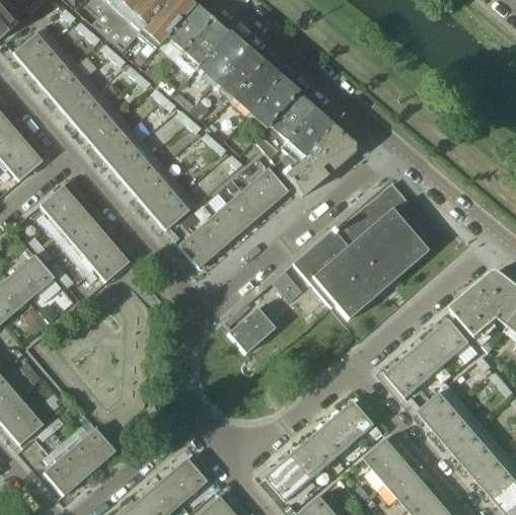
[(21,0),(31,11),(45,0),(21,0)]
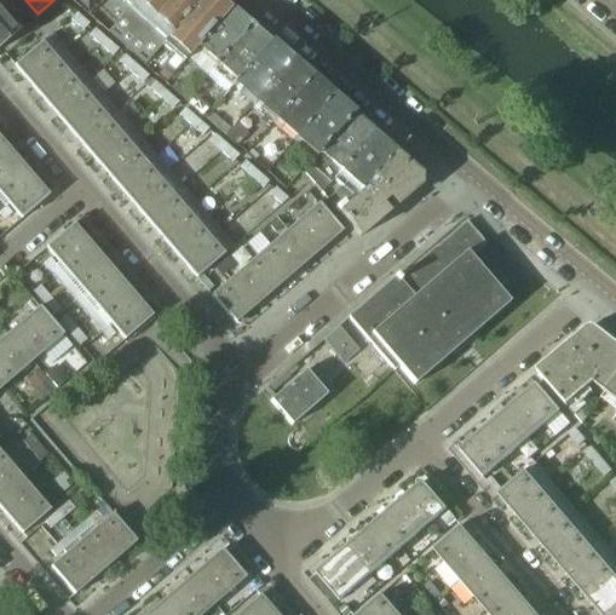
[(134,0),(131,5),(110,27),(128,44),(149,21),(167,0),(134,0)]
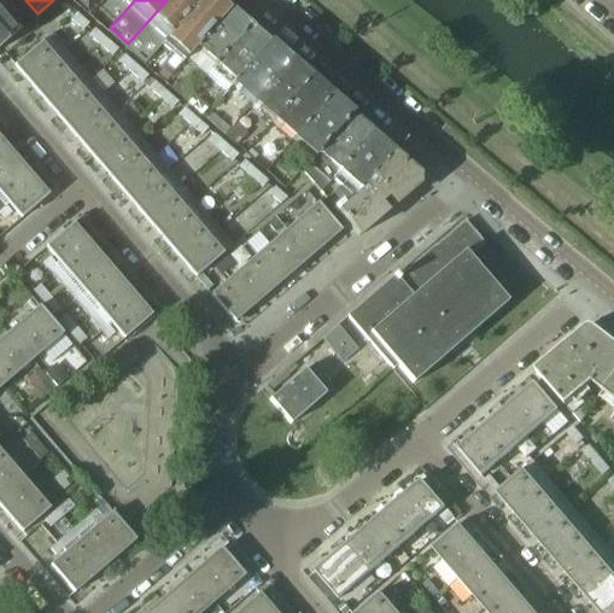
[(167,0),(148,21),(128,44),(146,60),(167,38),(199,0),(167,0)]
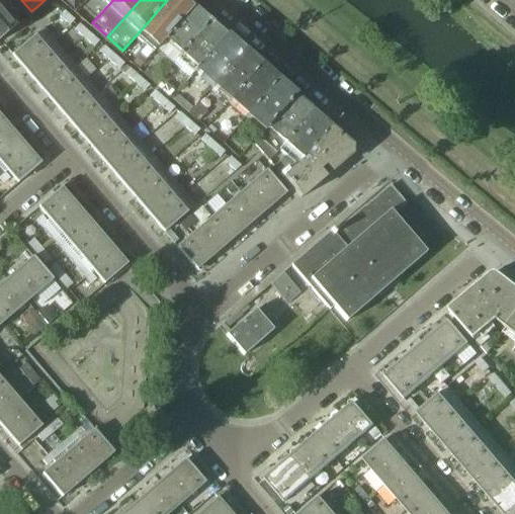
[(167,0),(140,31),(157,47),(193,5),(187,0),(167,0)]
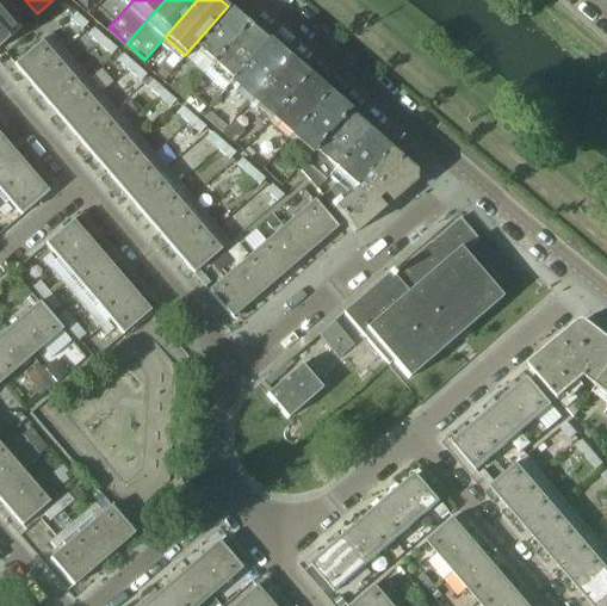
[(0,45),(19,29),(0,5),(0,45)]
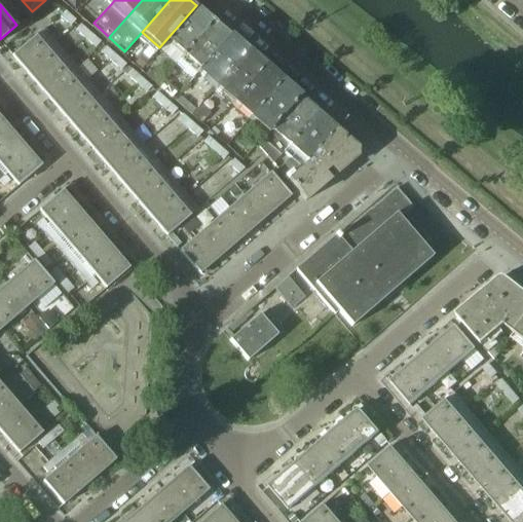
[(196,5),(159,47),(175,62),(213,20),(211,17),(210,13),(204,8),(199,8),(196,5)]
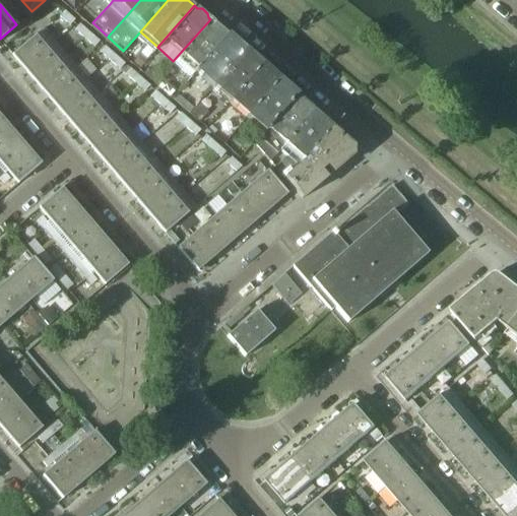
[(75,17),(66,9),(61,14),(71,22),(75,17)]
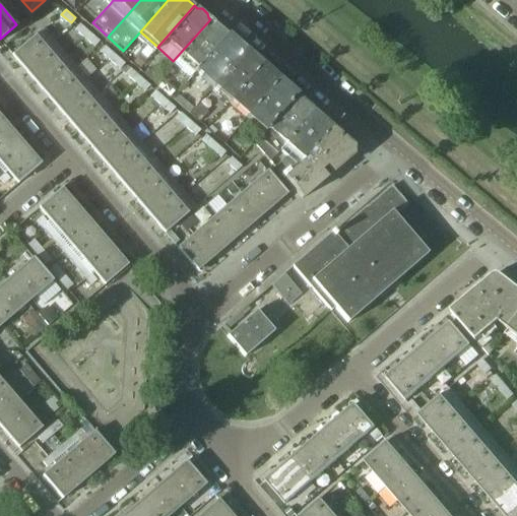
[(210,19),(173,61),(190,76),(195,70),(227,34),(210,19)]
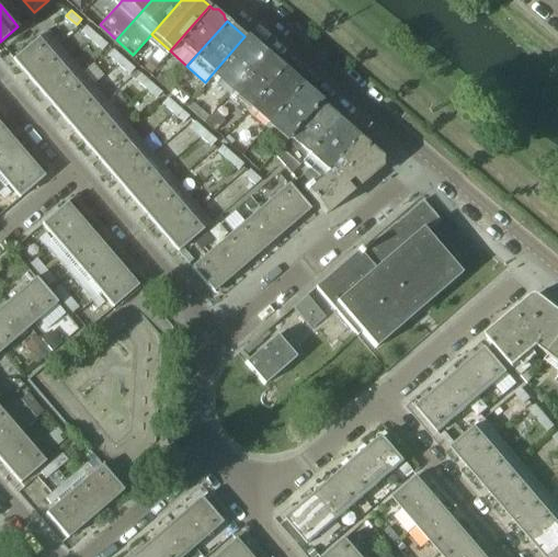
[(98,33),(88,24),(82,30),(92,38),(98,33)]
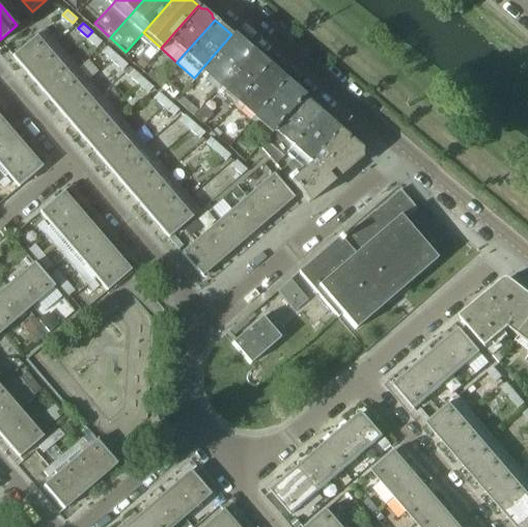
[(46,26),(14,54),(25,66),(56,39),(46,26)]
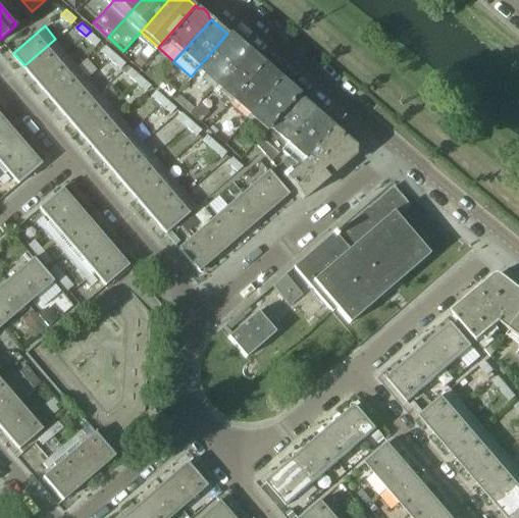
[(101,39),(91,31),(86,36),(96,45),(101,39)]
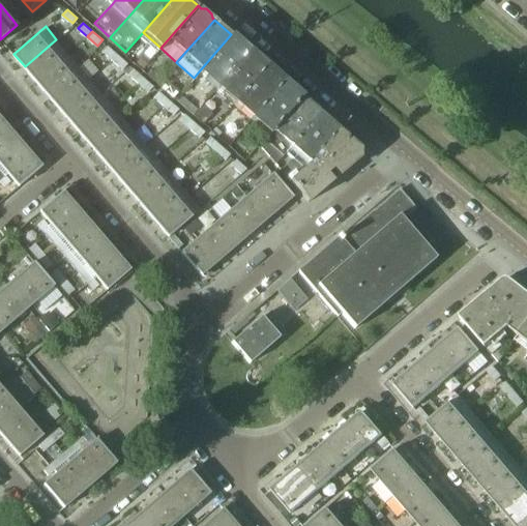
[(239,41),(231,34),(199,71),(206,78),(209,74),(220,83),(249,50),(247,46),(242,41),(239,41)]
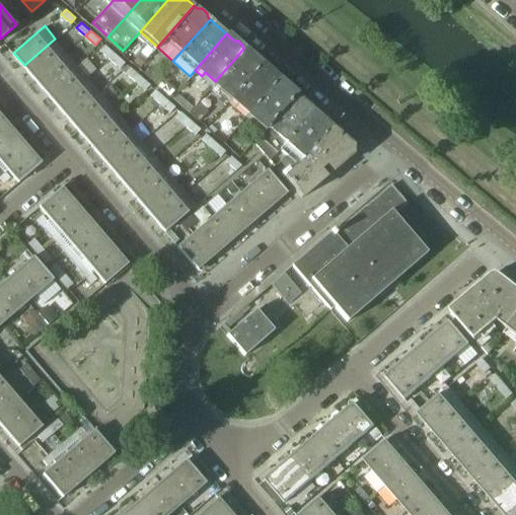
[(55,39),(24,65),(35,78),(67,52),(55,39)]
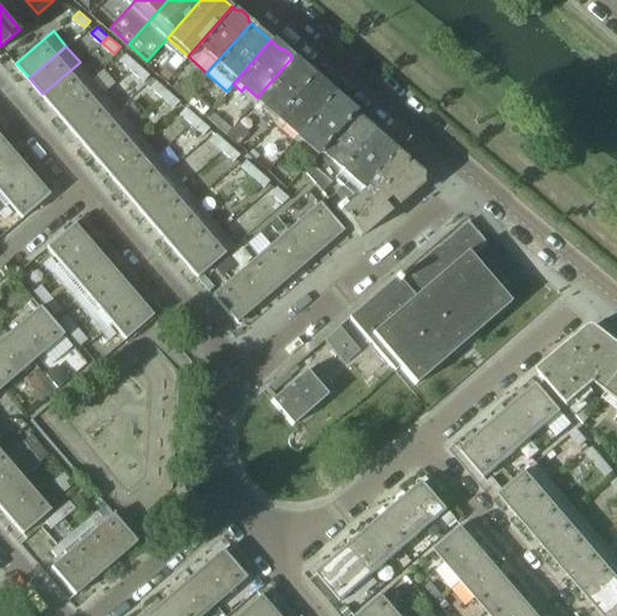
[(138,63),(126,53),(121,60),(132,69),(138,63)]
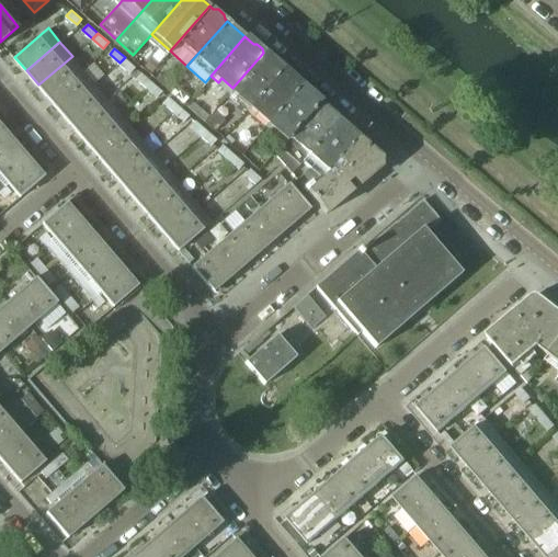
[(263,53),(232,88),(228,91),(236,98),(239,94),(250,103),(281,68),(281,65),(275,60),(272,60),(263,53)]
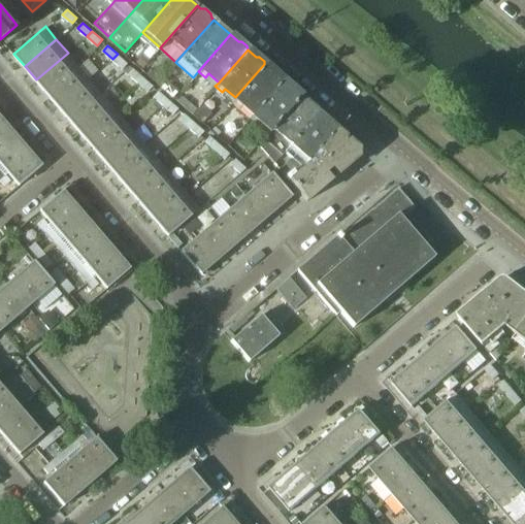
[(68,53),(36,79),(46,92),(78,65),(68,53)]
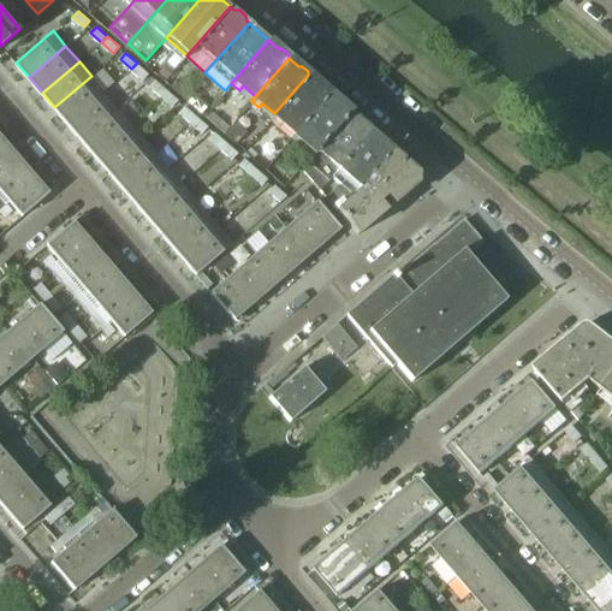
[(148,72),(137,63),(131,69),(143,78),(148,72)]
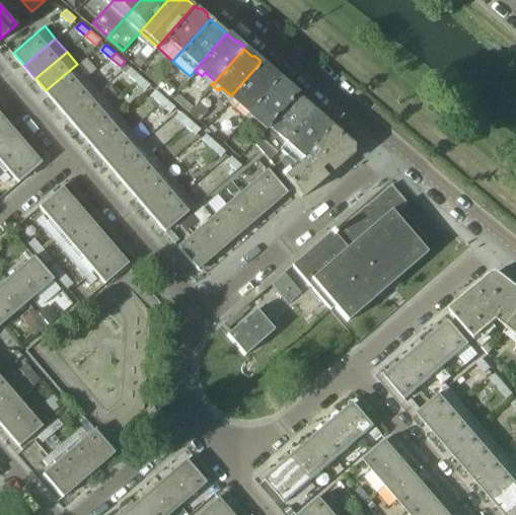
[(163,72),(151,61),(144,69),(156,80),(163,72)]
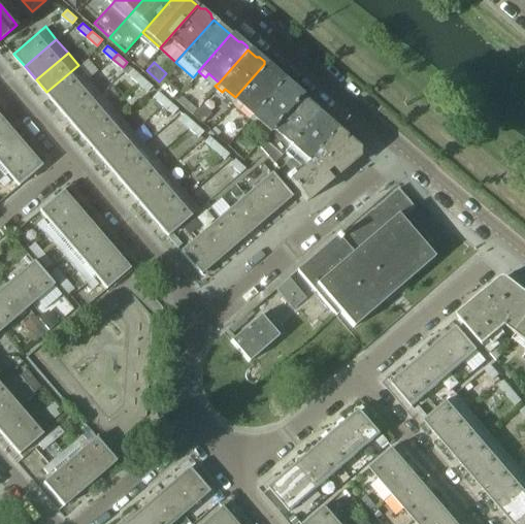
[(264,64),(235,97),(232,101),(239,107),(242,104),(253,113),(282,79),(282,76),(276,71),(273,72),(264,64)]
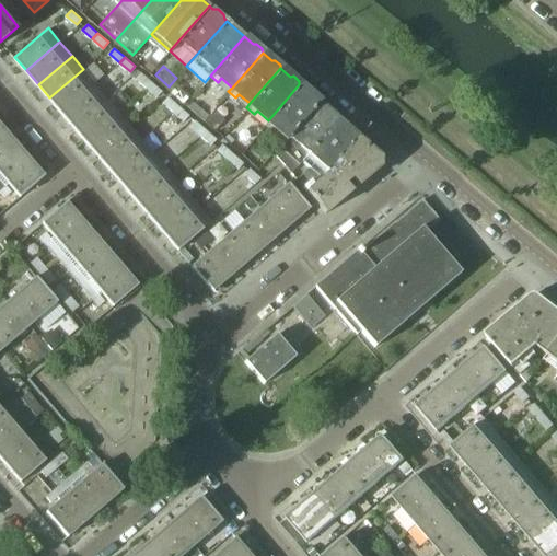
[(83,69),(49,97),(61,111),(95,83),(83,69)]
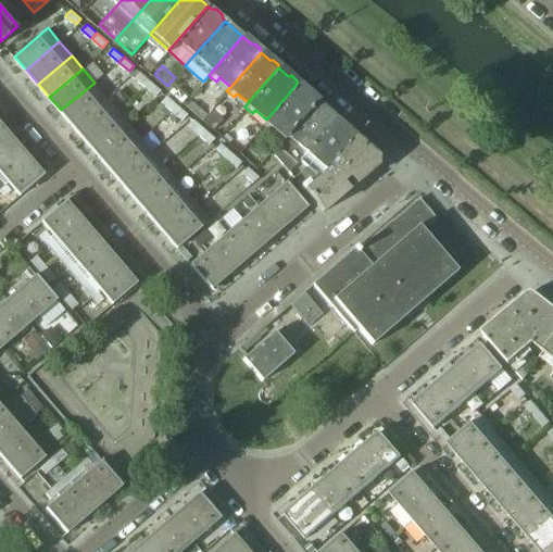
[(151,80),(140,71),(136,77),(146,86),(151,80)]
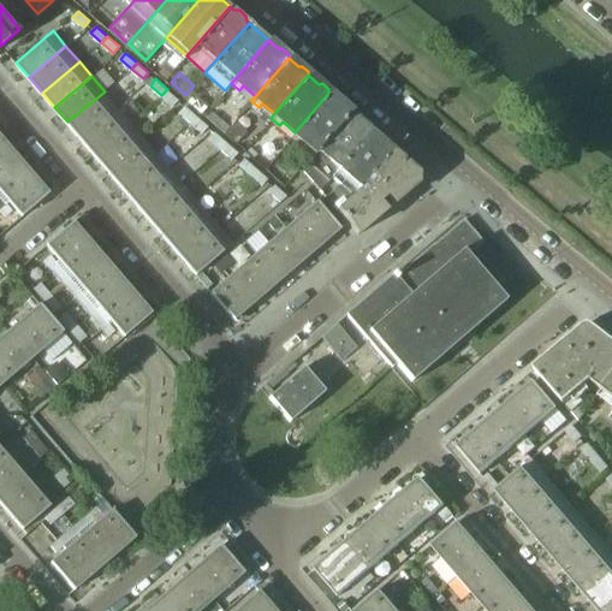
[(178,99),(167,89),(161,95),(173,105),(178,99)]
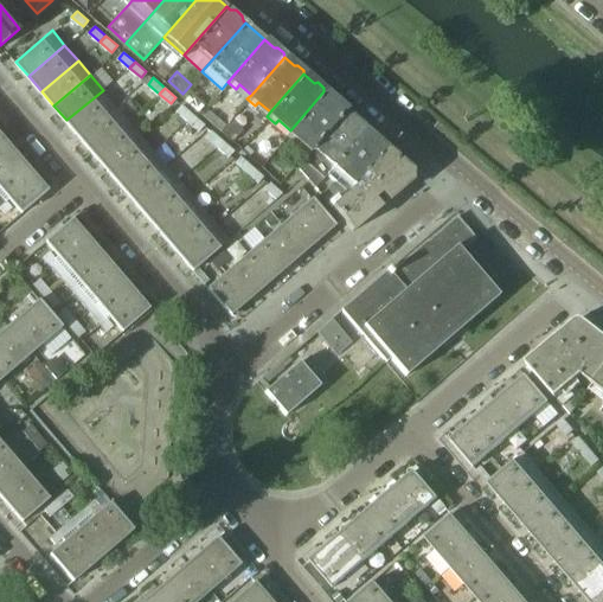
[(103,90),(66,120),(78,135),(115,103),(103,90)]
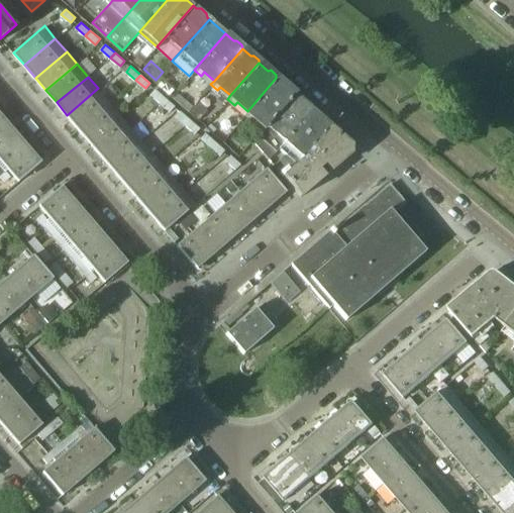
[(285,86),(276,78),(247,111),(244,114),(251,120),(254,117),(264,126),(293,93),(294,93),(293,90),(288,85),(285,86)]
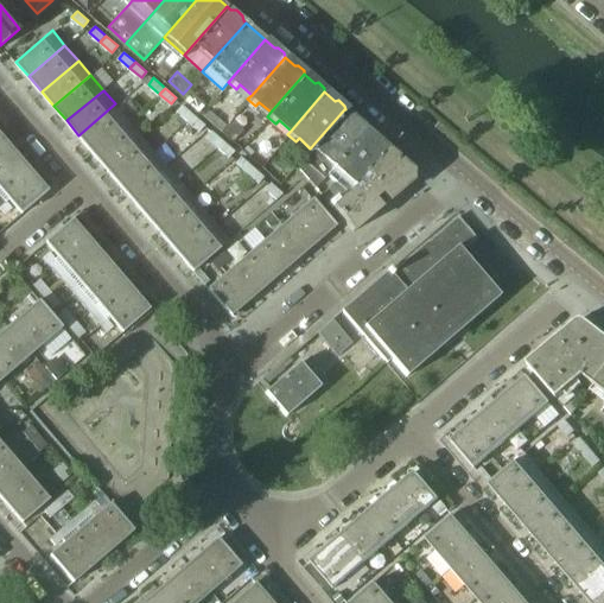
[(115,103),(78,135),(93,151),(128,120),(115,103)]
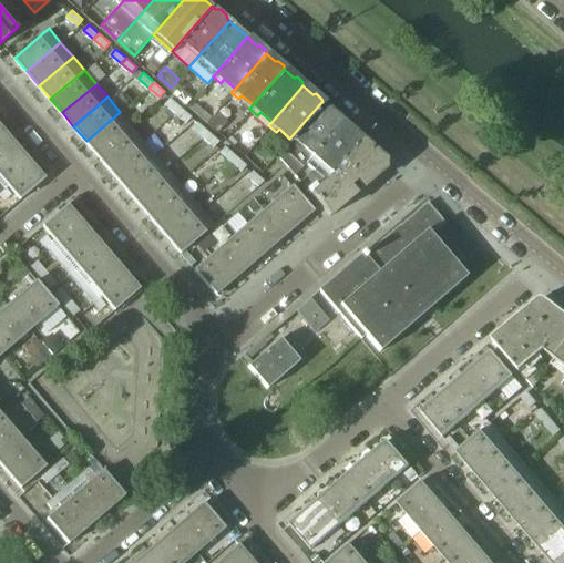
[(182,106),(171,96),(165,102),(176,111),(182,106)]
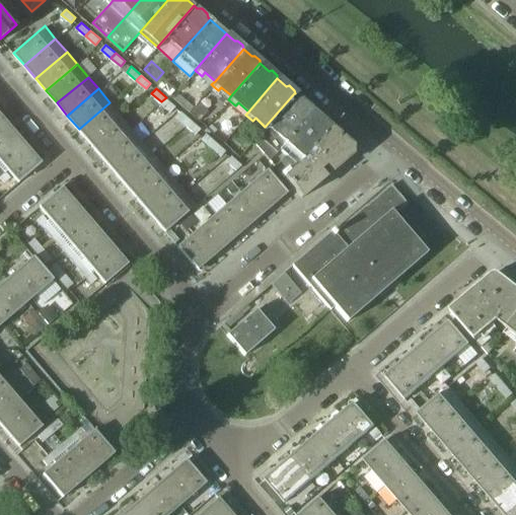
[(172,94),(189,109),(194,104),(177,89),(172,94)]
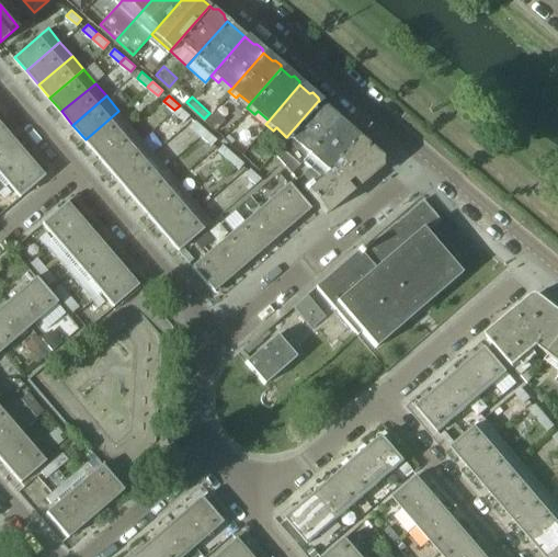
[(300,159),(338,117),(319,101),(318,101),(286,137),(273,151),(292,172),(299,165),(297,163),(300,159)]
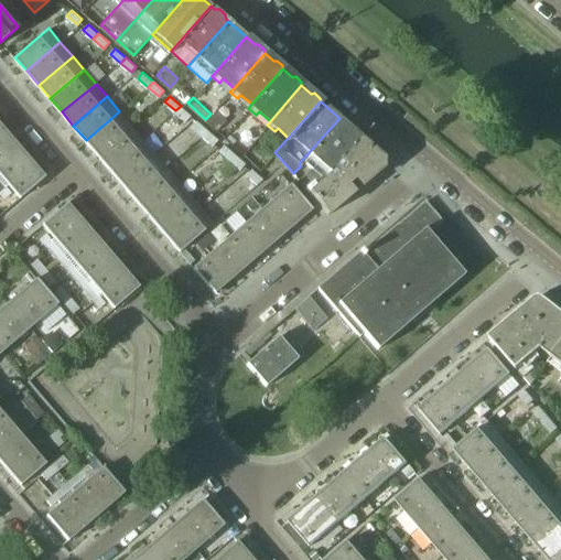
[(181,106),(175,110),(185,120),(191,115),(181,106)]
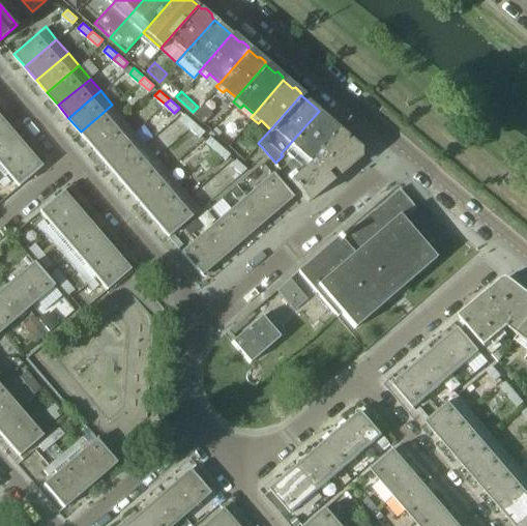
[(112,105),(81,132),(91,144),(123,117),(112,105)]
